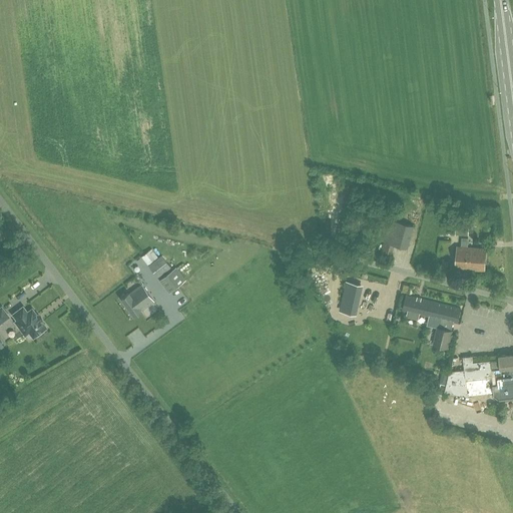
[(392,258),(395,245),(408,248),(415,225),(399,220),(390,219),(383,217),(377,239),(384,241),(380,254),(392,258)]
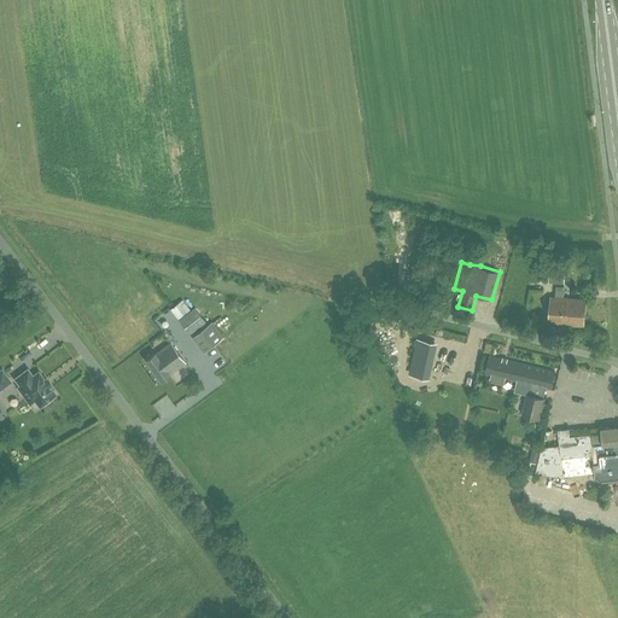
[(551,267),(549,283),(565,284),(566,268),(551,267)]
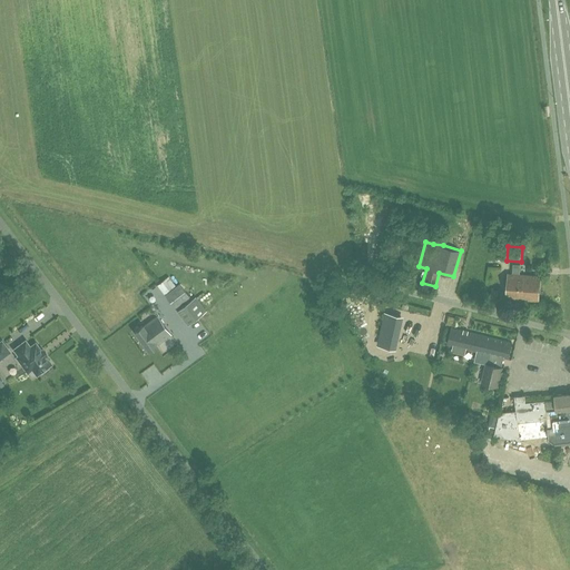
[(539,301),(540,276),(520,275),(521,264),(513,264),(513,274),(509,274),(507,297),(539,301)]
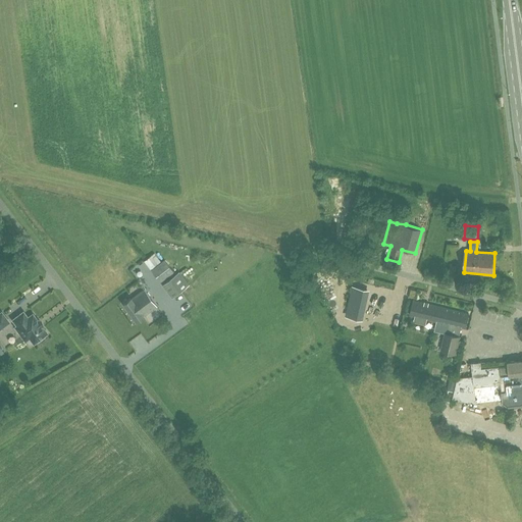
[(145,261),(151,269),(150,269),(160,282),(174,272),(164,259),(156,265),(150,257),(145,261)]
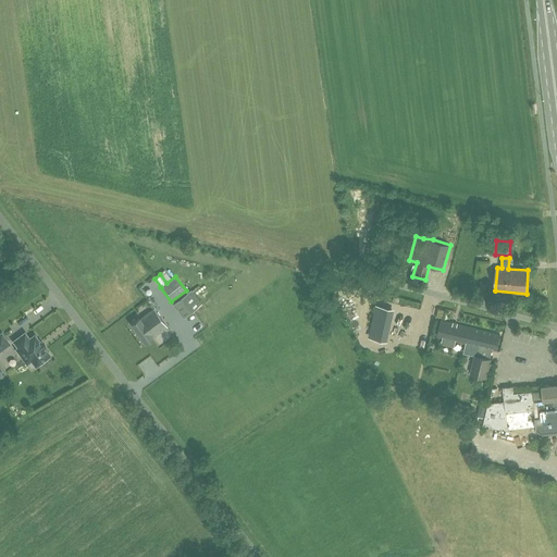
[(201,305),(190,291),(173,304),(184,318),(201,305)]
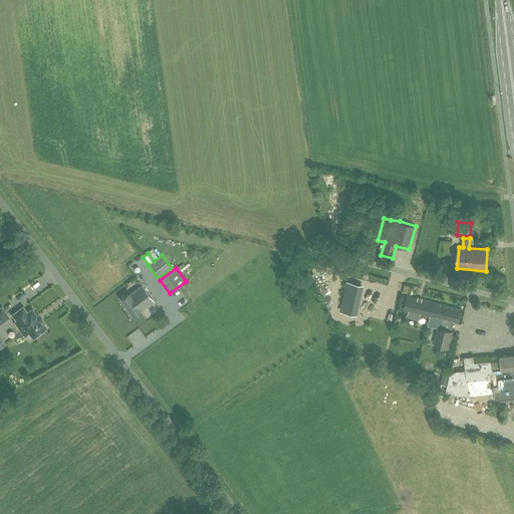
[(348,282),(342,311),(354,314),(361,285),(348,282)]
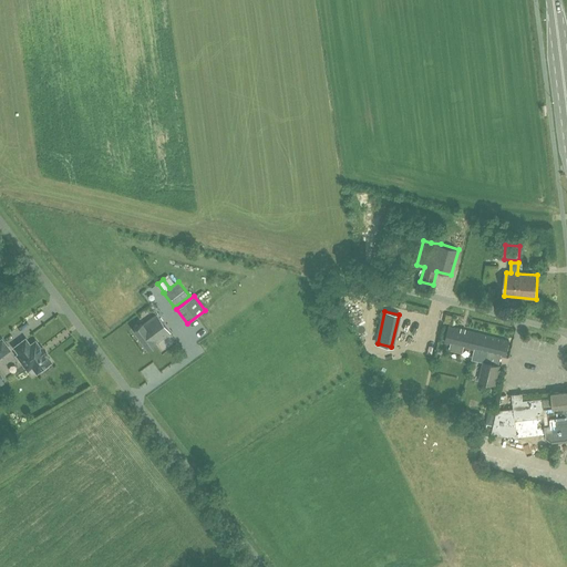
[(156,342),(169,332),(157,315),(143,325),(142,323),(134,330),(148,350),(156,343),(156,342)]
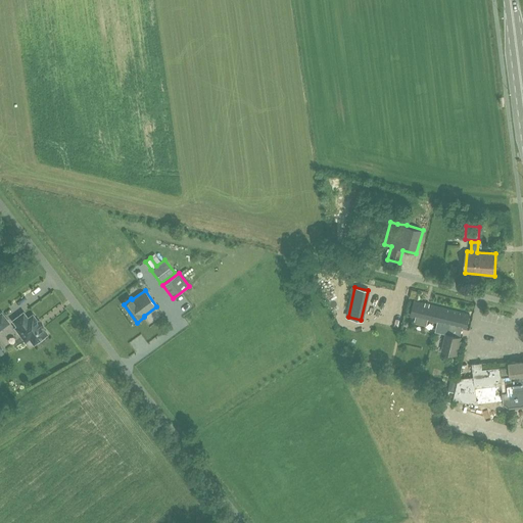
[(415,301),(412,316),(416,317),(415,322),(426,325),(427,320),(438,322),(436,331),(446,333),(447,333),(449,325),(467,329),(470,314),(415,301)]
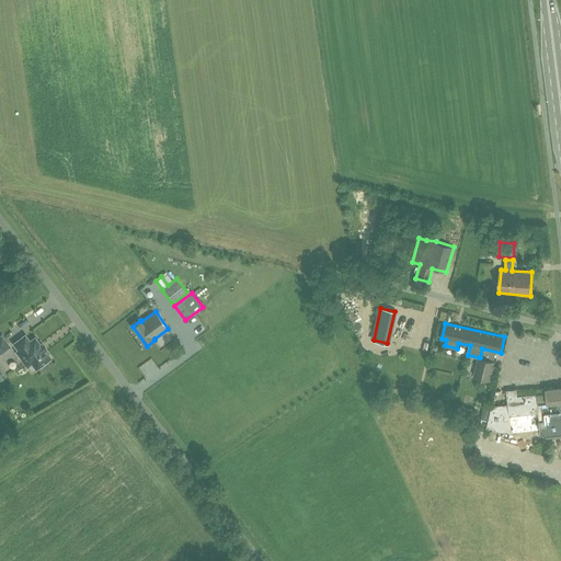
[(30,341),(25,334),(13,343),(19,350),(16,352),(27,366),(32,363),(36,369),(39,366),(41,367),(48,362),(47,361),(50,358),(45,351),(46,350),(42,343),(41,344),(35,336),(30,341)]
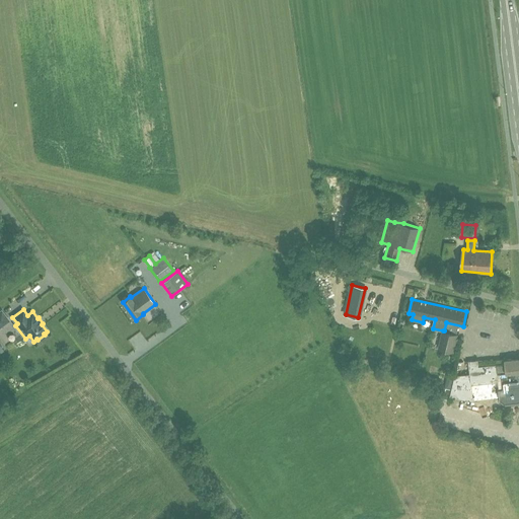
[(9,320),(2,310),(0,310),(0,326),(9,320)]
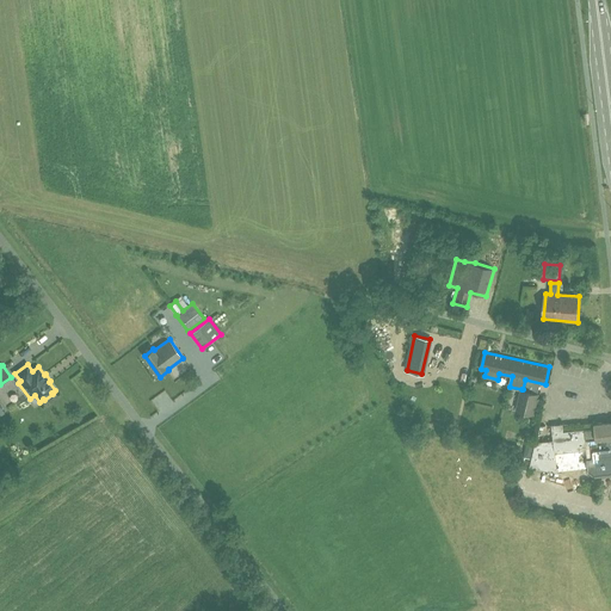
[(518,407),(517,409),(534,413),(538,393),(523,389),(522,389),(518,405),(518,407)]
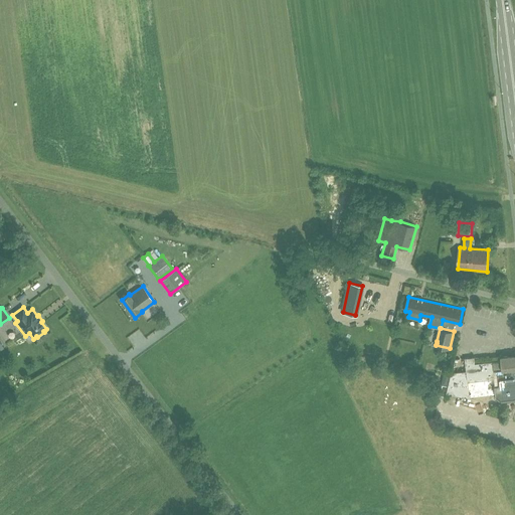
[(475,363),(475,357),(465,358),(467,370),(452,372),(448,386),(437,383),(435,394),(441,395),(446,396),(447,392),(470,398),(468,381),(495,379),(495,386),(496,397),(501,401),(514,399),(514,354),(501,356),(502,360),(475,363)]
